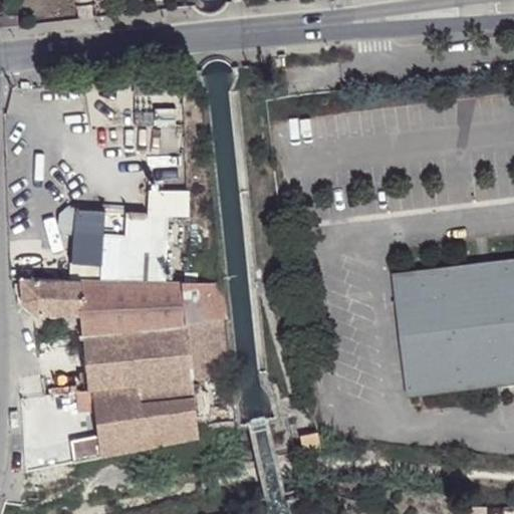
[(0,26),(17,26),(17,15),(0,15),(0,26)]
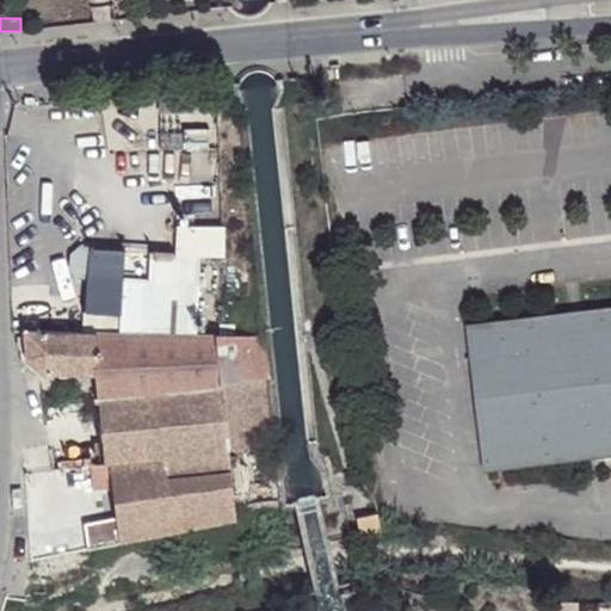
[(149,283),(153,283),(150,333),(196,334),(198,253),(152,251),(149,283)]
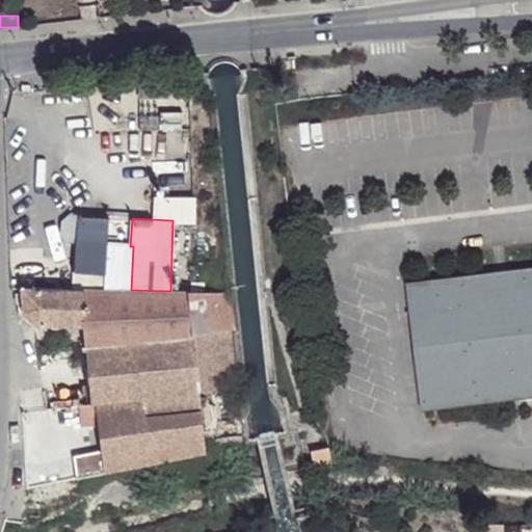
[(73,271),(72,289),(131,290),(133,246),(130,246),(106,245),(104,271),(73,271)]
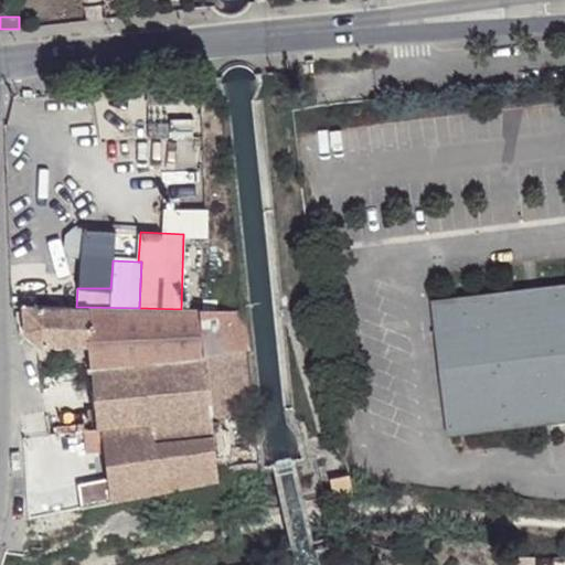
[(564,286),(433,302),(450,435),(564,420),(564,286)]
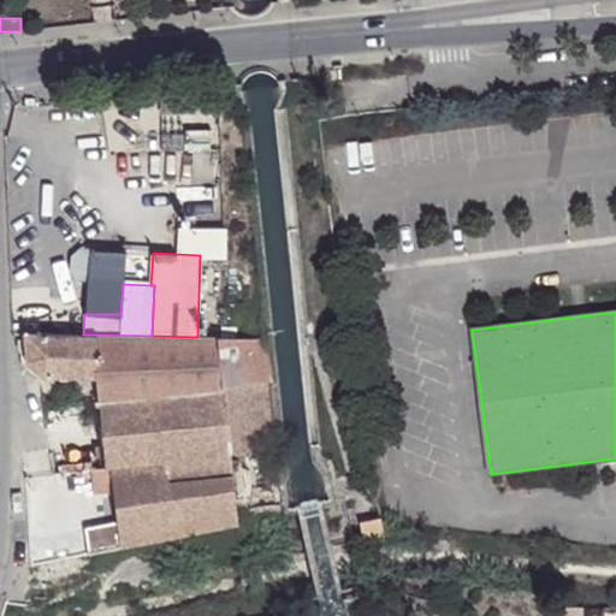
[(96,380),(99,403),(106,468),(90,471),(93,493),(113,491),(118,521),(84,528),(88,552),(241,528),(236,511),(235,496),(234,480),(230,452),(247,451),(250,450),(266,449),(277,448),(271,380),(266,338),(226,338),(197,337),(152,336),(83,335),(23,333),(27,363),(42,377),(96,379),(96,380)]
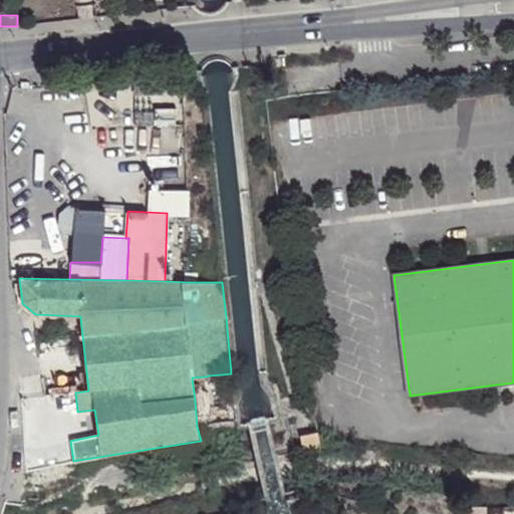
[(222,374),(209,375),(211,398),(224,397),(222,374)]
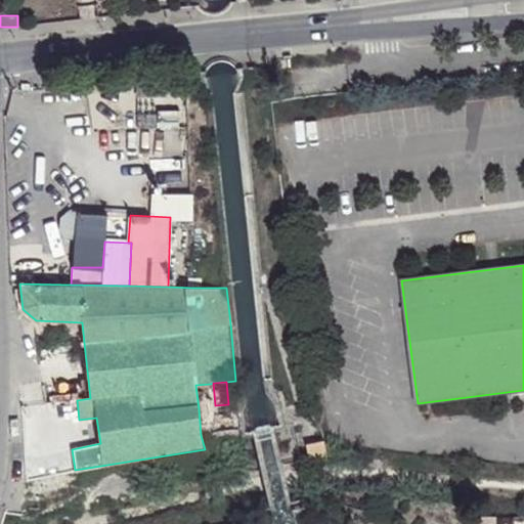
[(210,384),(195,385),(199,408),(209,407),(212,407),(210,384)]
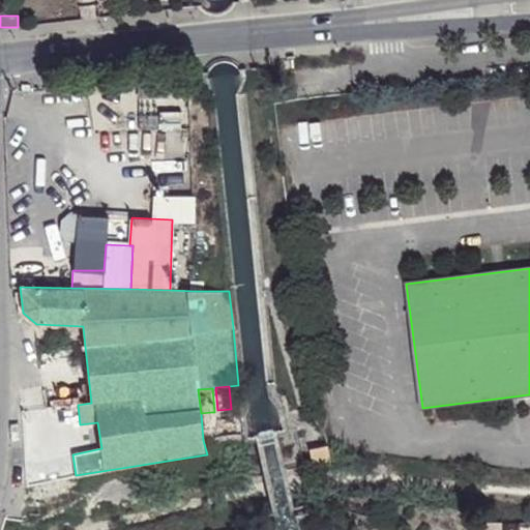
[(211,412),(201,413),(202,427),(211,425),(211,412)]
